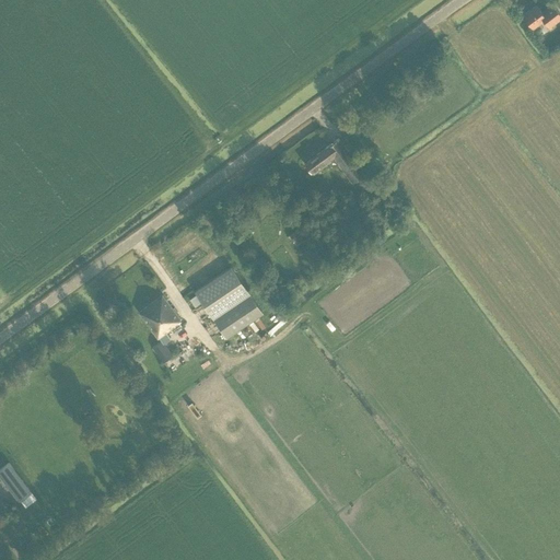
[(544,21),(550,27),(559,19),(559,11),(553,2),(543,11),(537,3),(523,14),(533,28),(544,21)]
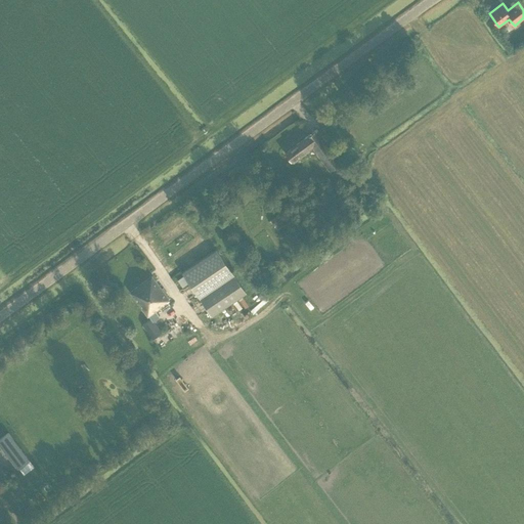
[(330,172),(342,162),(326,141),(332,138),(325,129),(321,132),(318,128),(286,151),(292,162),(312,147),(330,172)]
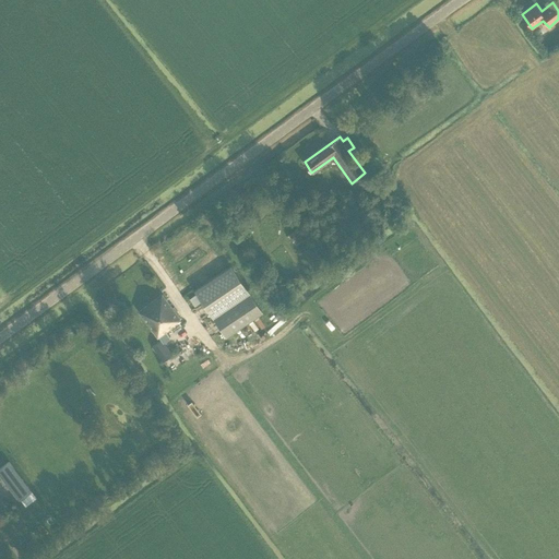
[(306,233),(301,226),(289,234),(296,246),(313,234),(310,229),(306,233)]
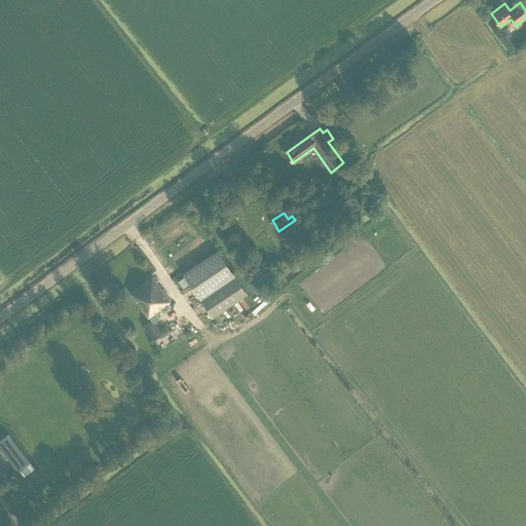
[(218,250),(184,272),(214,316),(248,294),(218,250)]
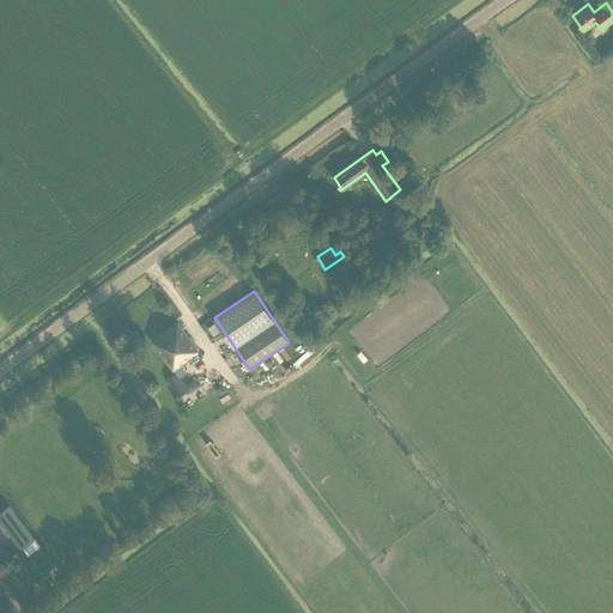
[(198,350),(199,349),(180,322),(152,341),(174,371),(193,357),(192,356),(198,351),(198,350)]
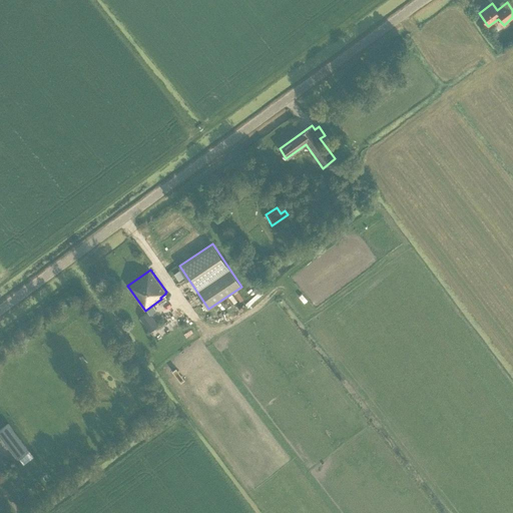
[(180,270),(174,274),(178,281),(185,276),(180,270)]
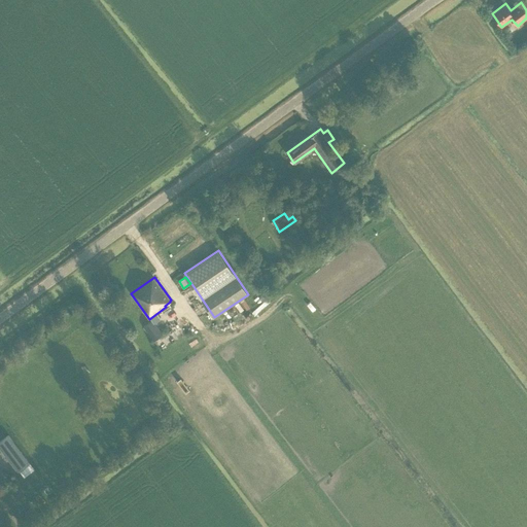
[(153,341),(164,334),(160,329),(153,321),(153,320),(144,327),(153,341)]
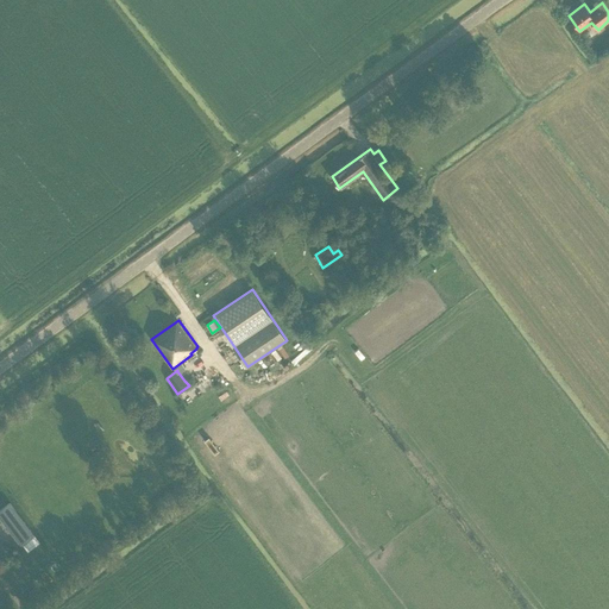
[(0,516),(20,544),(33,533),(11,503),(0,510),(0,516)]
